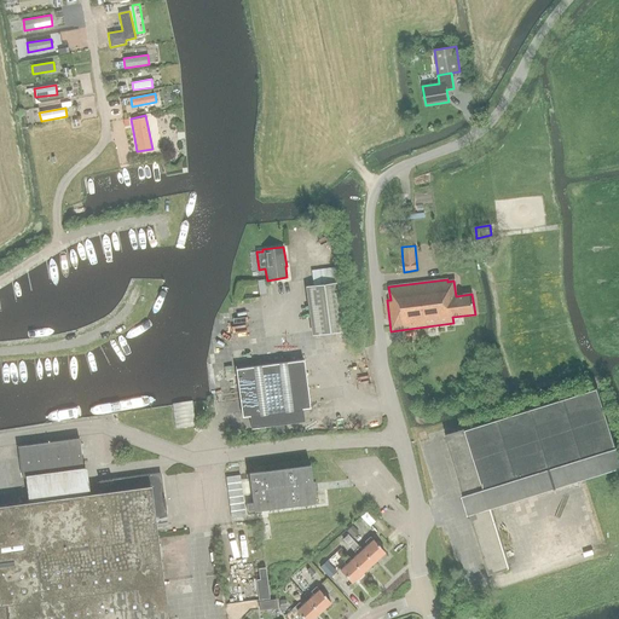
[(340,282),(306,287),(312,336),(347,331),(340,282)]
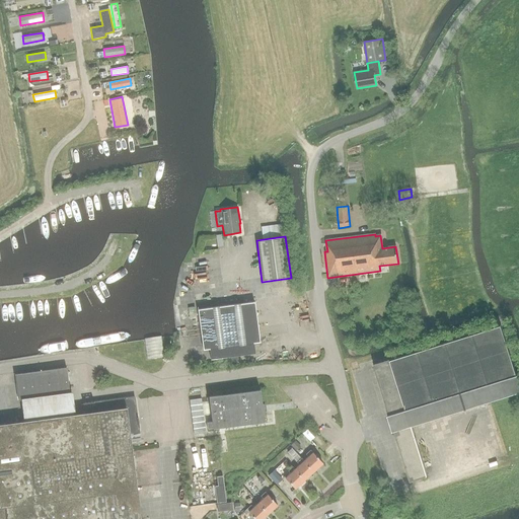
[(254,353),(253,343),(260,342),(254,302),(198,309),(203,350),(209,349),(211,359),(228,357),(229,363),(238,362),(237,356),(254,353)]
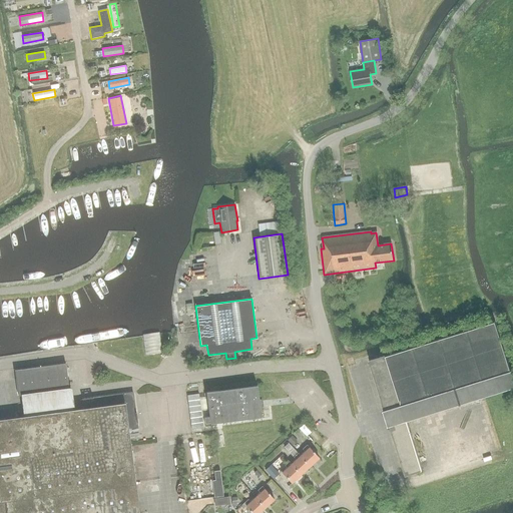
[(510,371),(495,322),(386,356),(386,355),(369,361),(385,410),(383,411),(388,427),(390,427),(405,476),(423,471),(407,421),(512,387),(512,374),(512,371),(510,371)]
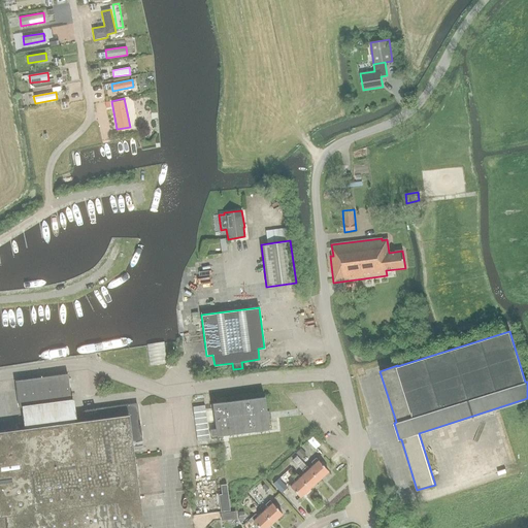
[(164,343),(146,345),(147,348),(150,365),(167,363),(164,343)]
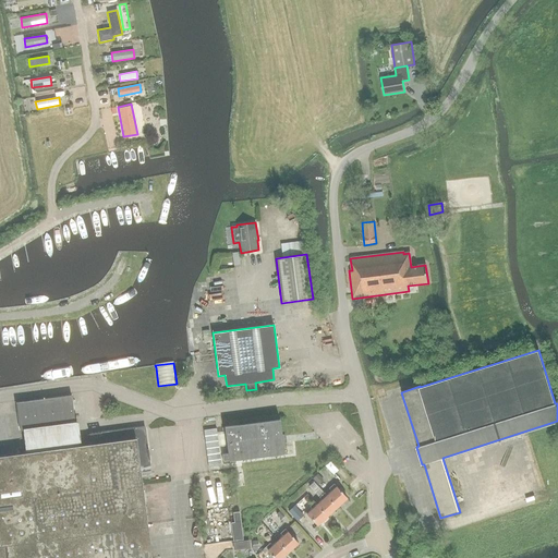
[(15,402),(20,431),(23,431),(26,452),(0,456),(0,557),(150,557),(147,525),(141,482),(138,466),(150,465),(149,460),(148,448),(147,448),(145,426),(100,432),(91,433),(92,444),(80,446),(77,423),(75,423),(71,395),(15,402)]
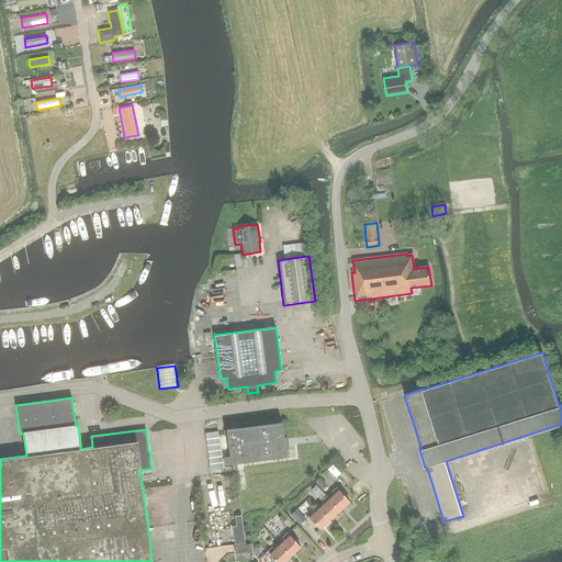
[(229,456),(223,457),(224,464),(231,463),(285,457),(281,423),(226,429),(229,456)]
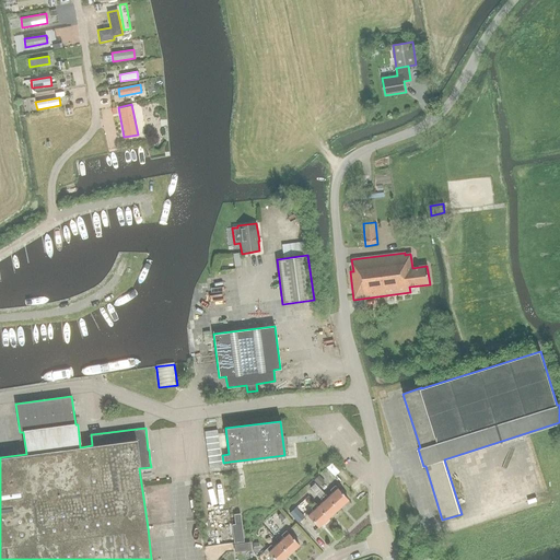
[(319,487),(324,481),(318,476),(313,480),(319,487)]
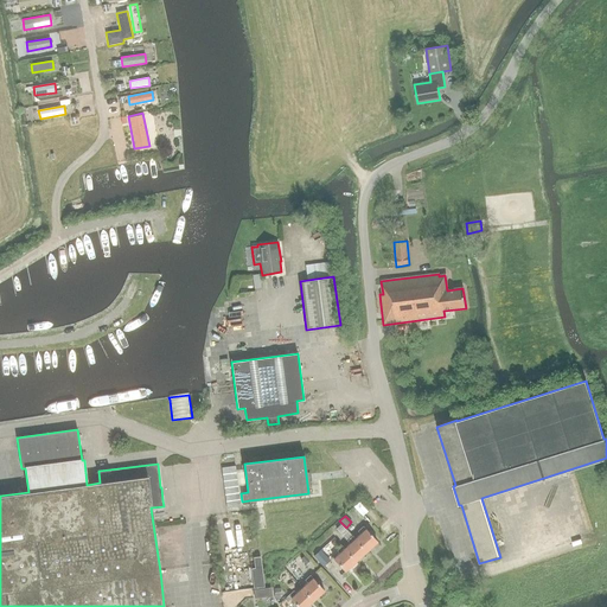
[(347,541),(352,536),(347,531),(342,525),(338,530),(344,536),(347,541)]
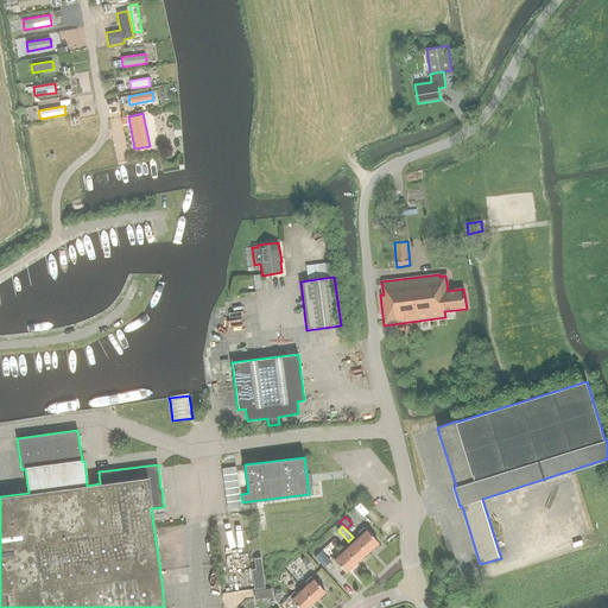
[(356,539),(368,552),(378,543),(363,527),(359,532),(361,534),(356,539)]
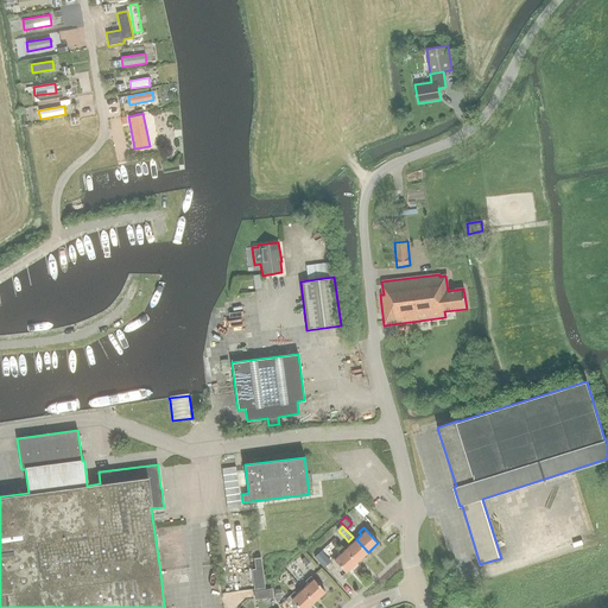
[(368,552),(356,539),(355,540),(353,537),(348,542),(350,544),(344,550),(356,562),(368,552)]
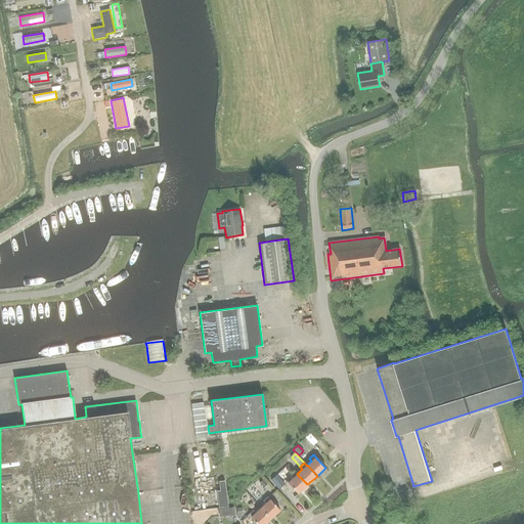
[(307,484),(297,474),(295,472),(291,475),(293,478),(288,482),(298,493),(307,484)]
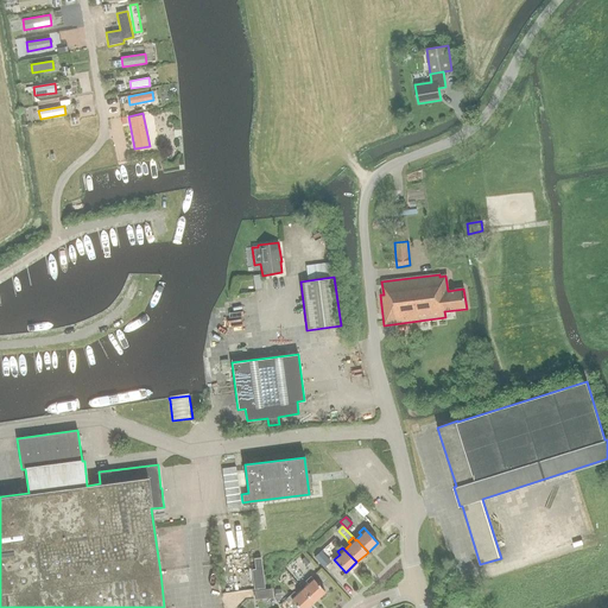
[(323,568),(330,561),(321,551),(314,557),(322,565),(323,568)]
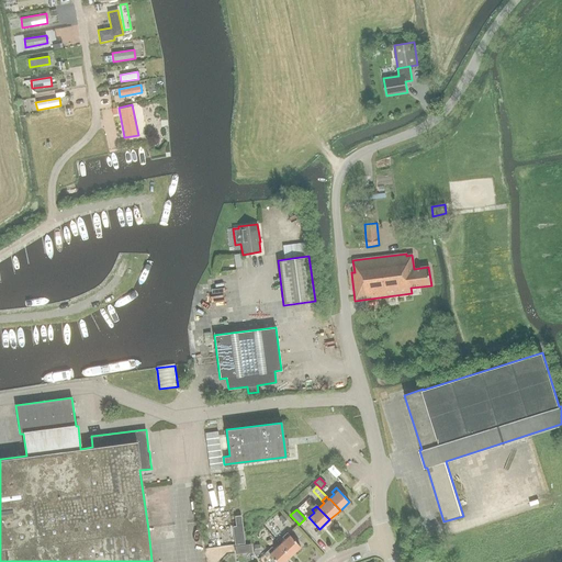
[(235,544),(245,543),(240,515),(234,516),(236,526),(232,526),(235,544)]
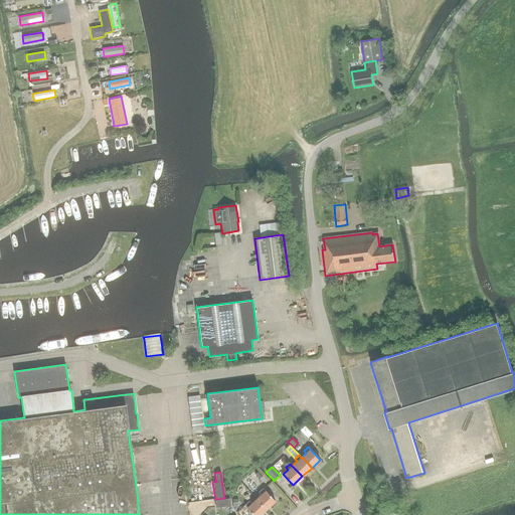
[(255,499),(266,509),(275,501),(263,488),(259,492),(261,494),(255,499)]
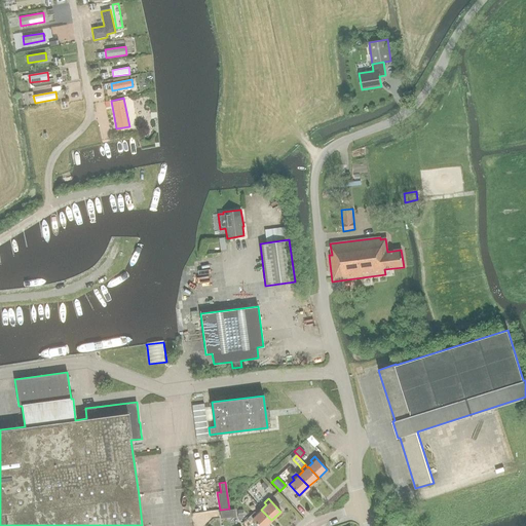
[(221,518),(235,517),(234,510),(220,512),(221,518)]
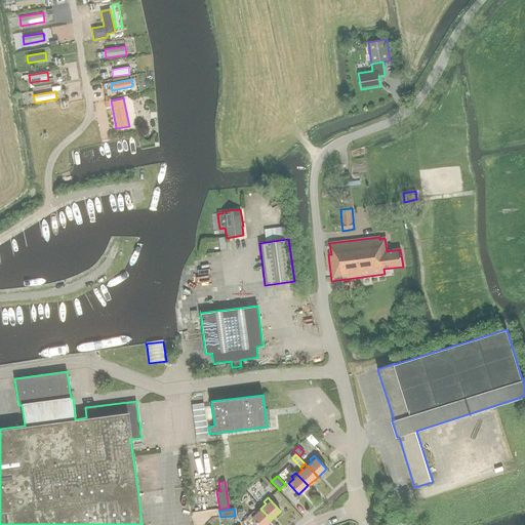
[(258,524),(265,524),(271,519),(260,509),(255,514),(253,511),(249,515),(258,524)]
